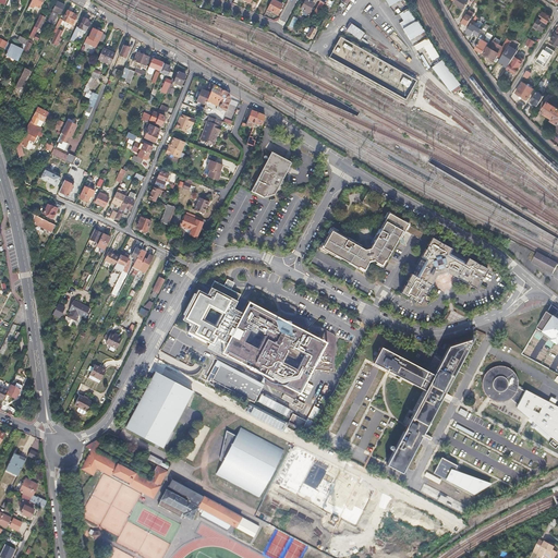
[(41,0),(31,0),(25,12),(29,13),(32,8),(34,9),(35,5),(38,8),(41,0)]
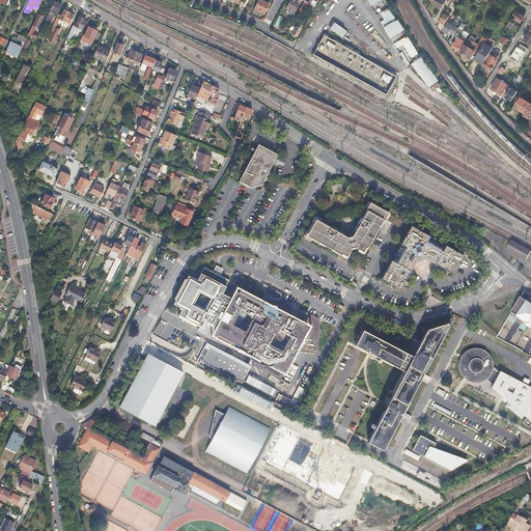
[(262,1),(259,0),(258,0),(254,10),(263,15),(269,4),(262,1)]
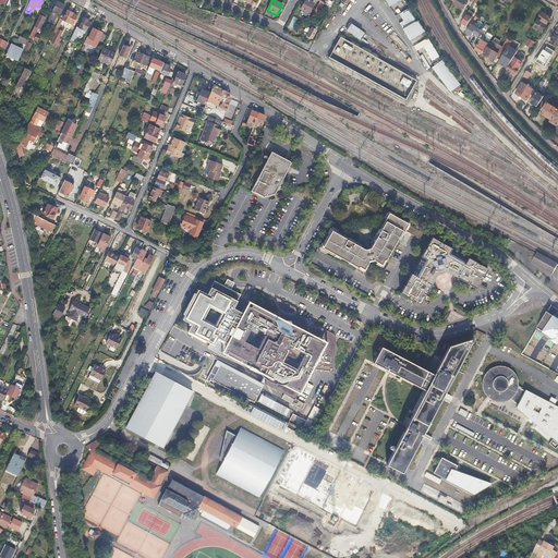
[(314,3),(307,0),(305,0),(300,11),(307,15),(314,3)]
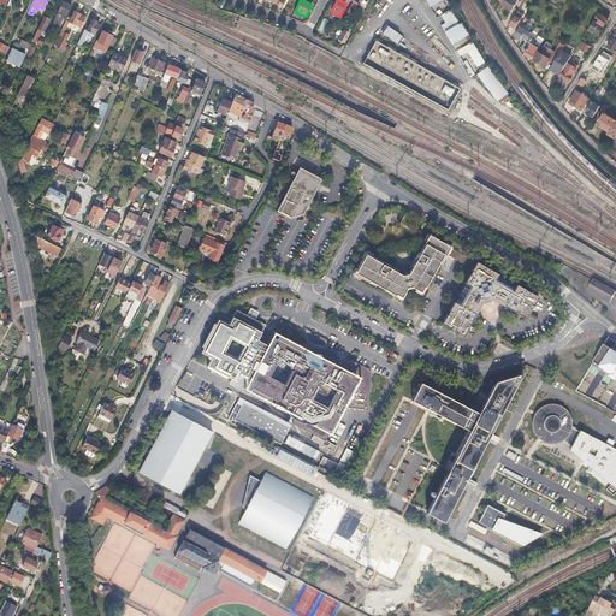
[(502,0),(501,3),(501,4),(504,6),(503,9),(509,12),(511,10),(516,3),(511,0),(502,0)]
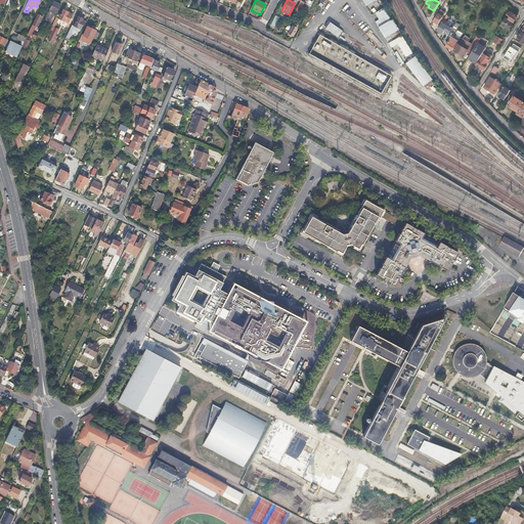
[(304,3),(301,1),(291,18),(295,20),(304,3)]
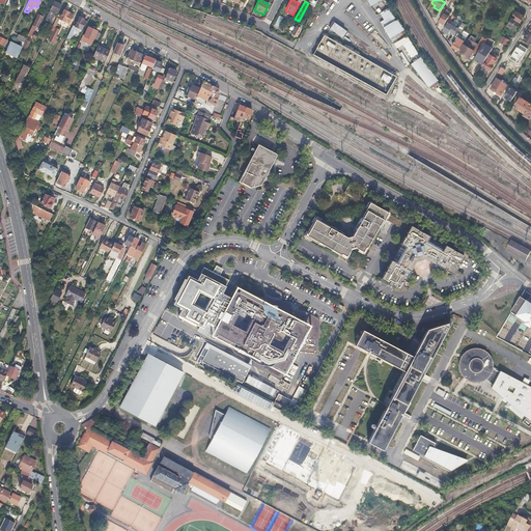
[(58,3),(54,2),(45,22),(49,24),(55,12),(56,14),(60,5),(58,3)]
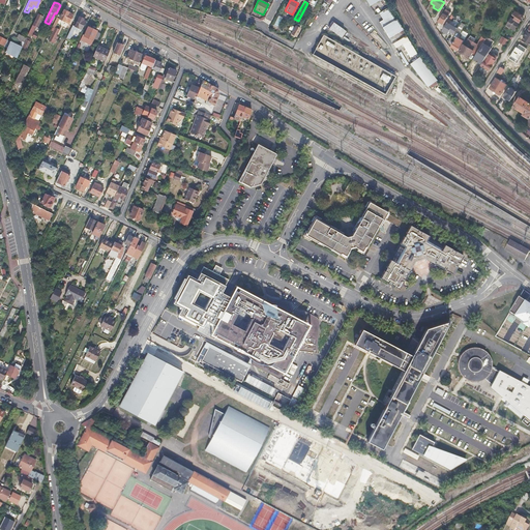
[(379,22),(388,38),(403,29),(396,19),(395,20),(388,7),(379,13),(383,20),(379,22)]
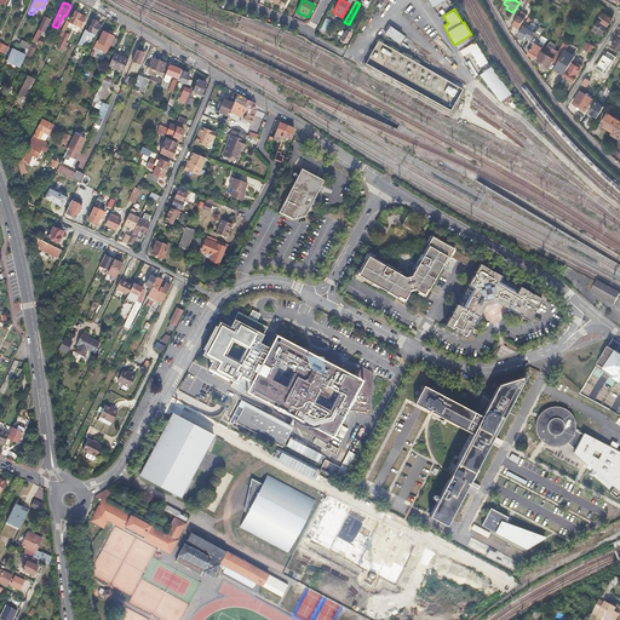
[(85,17),(74,11),(69,22),(80,28),(85,17)]
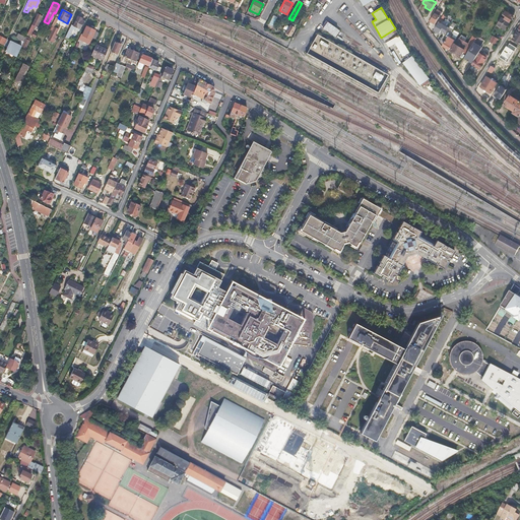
[(442,12),(437,9),(430,21),(435,24),(439,16),(442,12)]
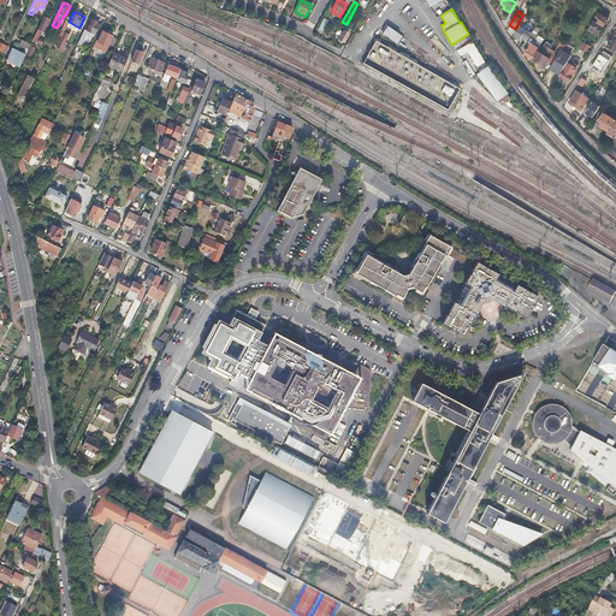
[(596,18),(599,19),(598,23),(603,27),(605,23),(608,19),(605,18),(606,17),(602,15),(600,15),(598,13),(596,18)]
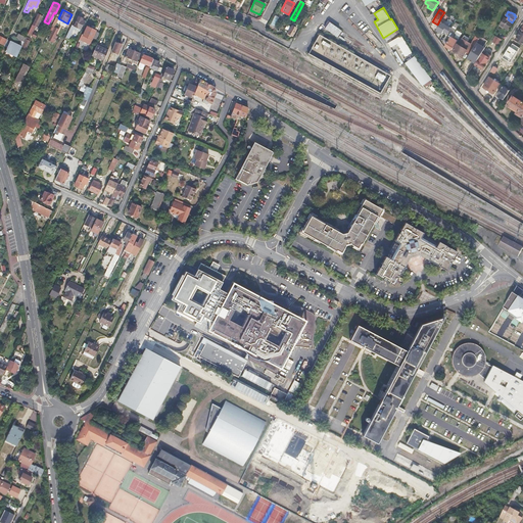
[(41,16),(37,14),(28,34),(31,36),(35,26),(36,27),(41,16)]
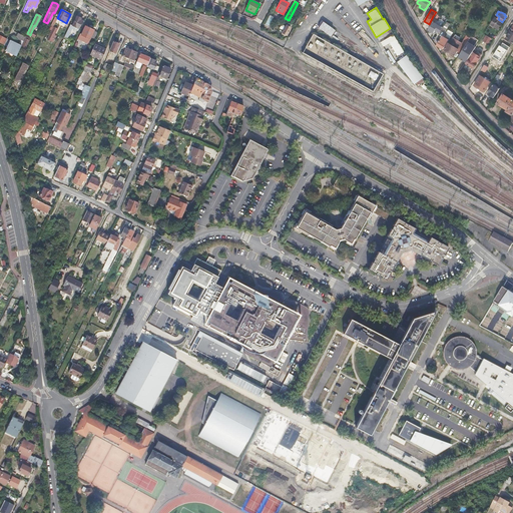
[(71,25),(70,24),(64,36),(67,38),(72,28),(71,28),(72,26),(77,28),(81,21),(79,19),(80,18),(76,16),(71,25)]
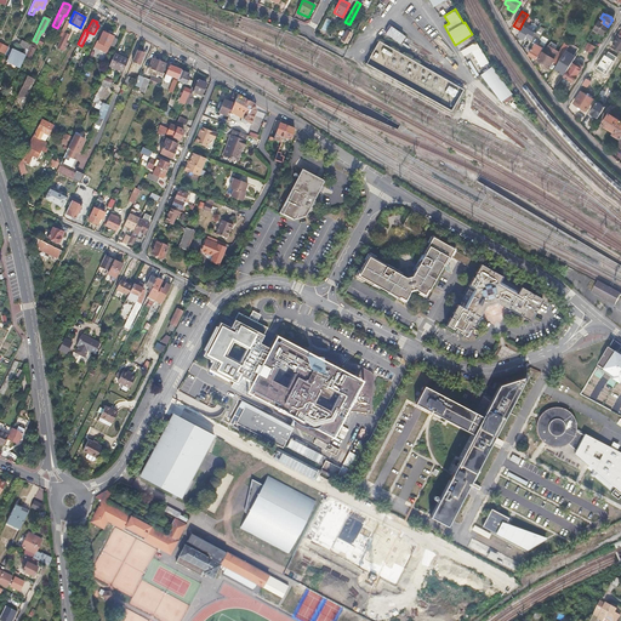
[(603,23),(599,22),(594,30),(603,35),(605,32),(608,27),(603,23)]
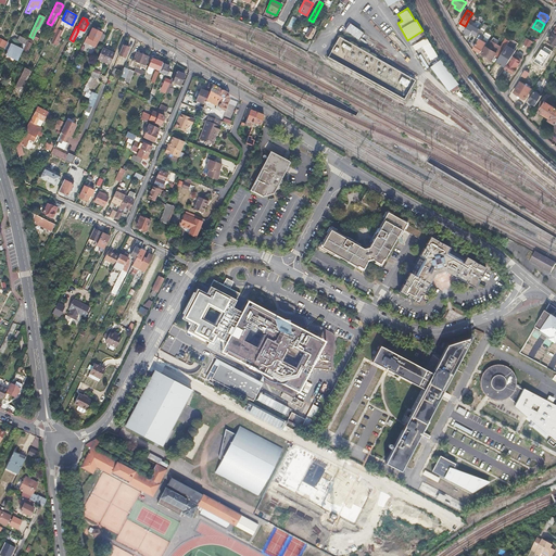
[(474,24),(470,22),(463,34),(469,37),(470,34),(475,37),(478,33),(479,30),(471,26),(474,24)]
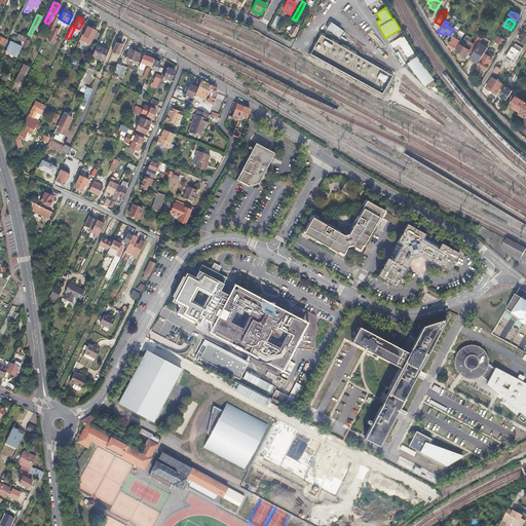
[(327,28),(340,37),(344,31),(331,22),(327,28)]
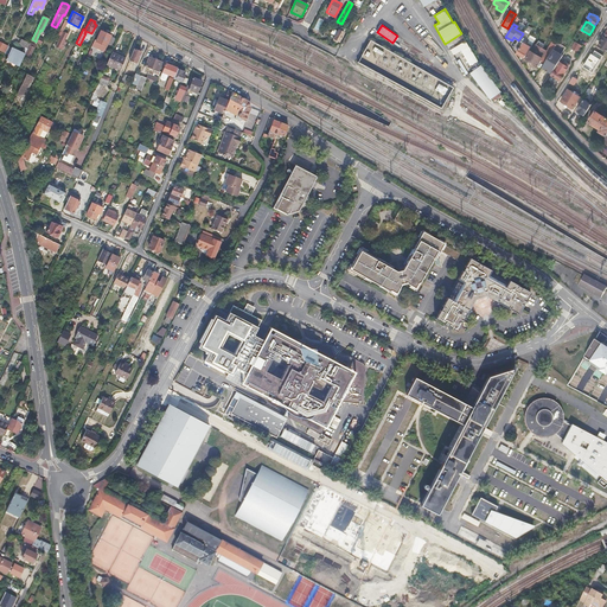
[(531,30),(526,26),(523,33),(522,36),(525,38),(531,30)]
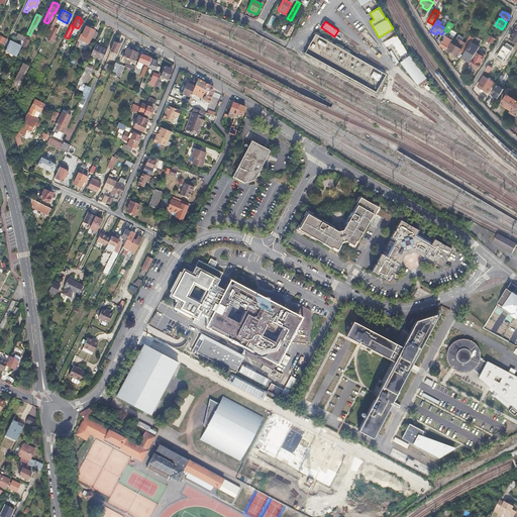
[(82,34),(80,34),(78,38),(89,43),(92,37),(95,38),(99,30),(96,28),(87,24),(82,34)]
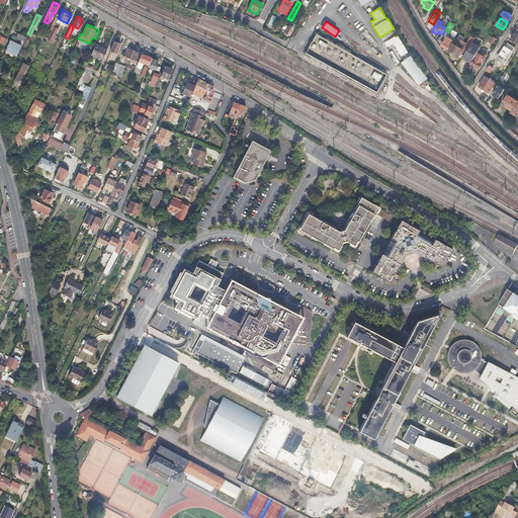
[(294,28),(289,25),(284,34),(289,37),(294,28)]
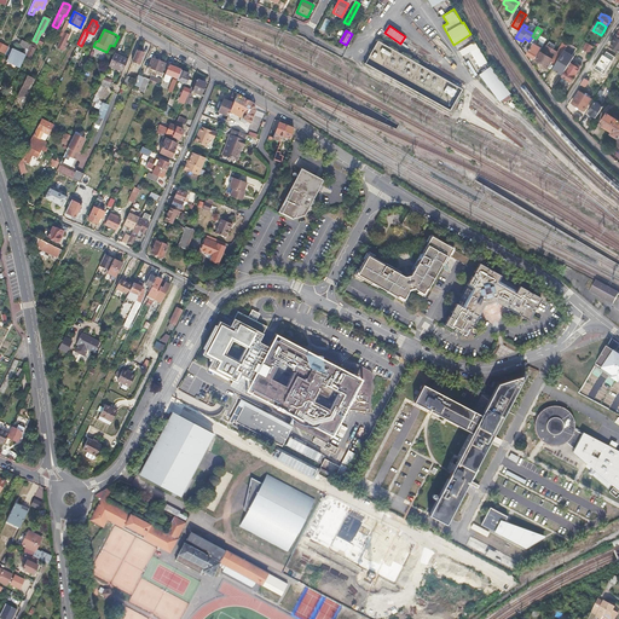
[(64,34),(62,33),(58,39),(61,40),(57,48),(63,51),(65,47),(64,46),(69,35),(64,33),(64,34)]
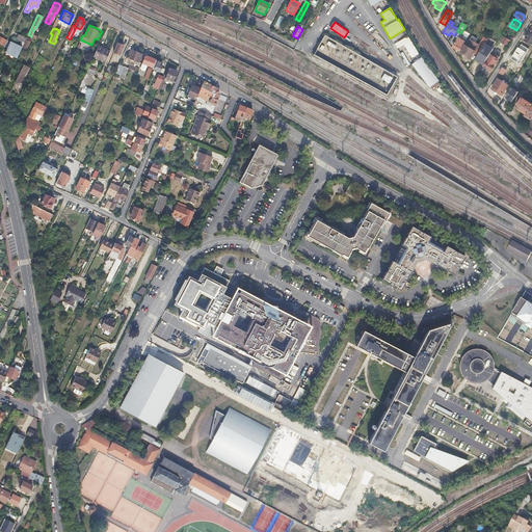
[(26,37),(19,34),(17,38),(24,43),(26,37)]
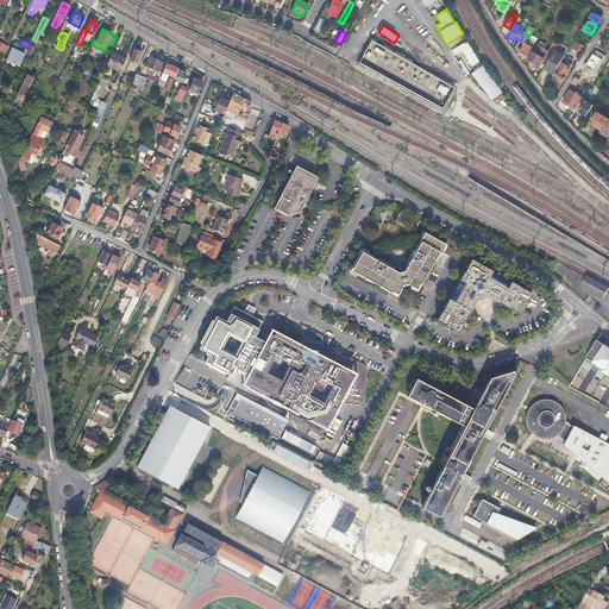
[(456,88),(371,39),(358,63),(444,110),(456,88)]
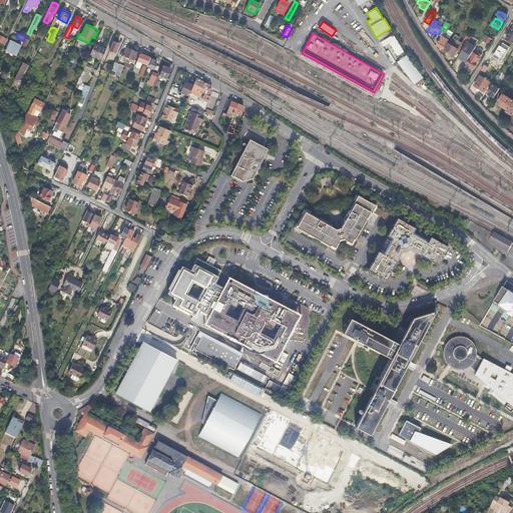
[(390,43),(397,56),(404,52),(393,34),(380,42),(383,47),(390,43)]
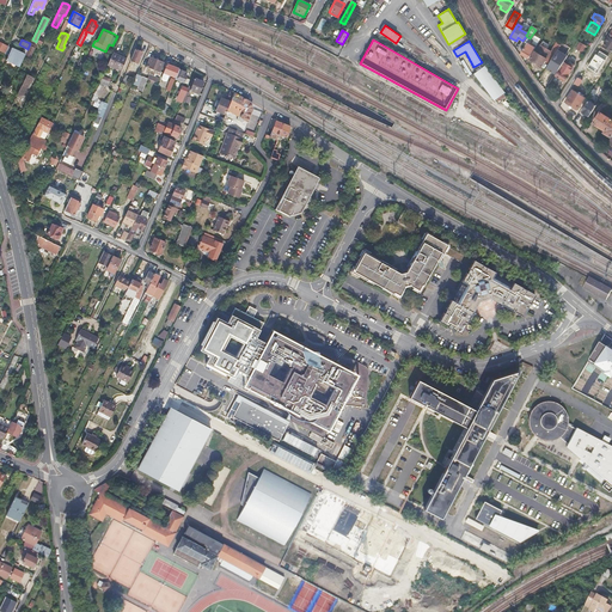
[(534,49),(526,44),(520,55),(527,60),(534,49)]
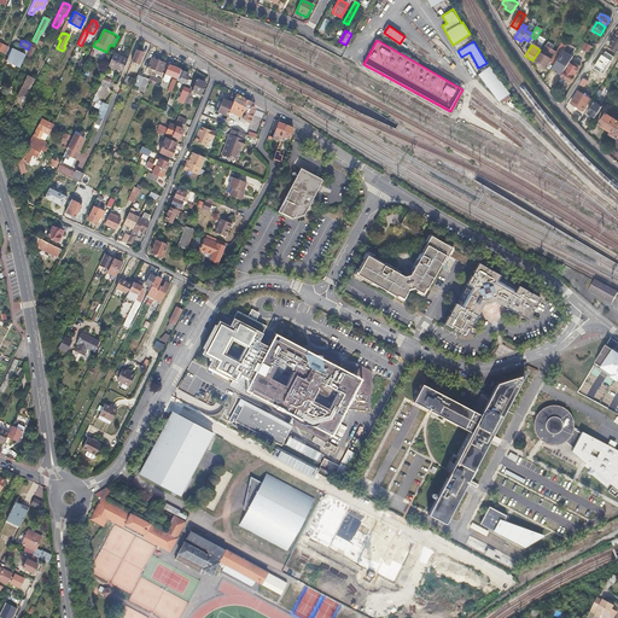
[(565,48),(560,46),(555,53),(546,47),(541,54),(540,53),(535,60),(547,68),(551,63),(554,65),(559,57),(563,51),(565,48)]
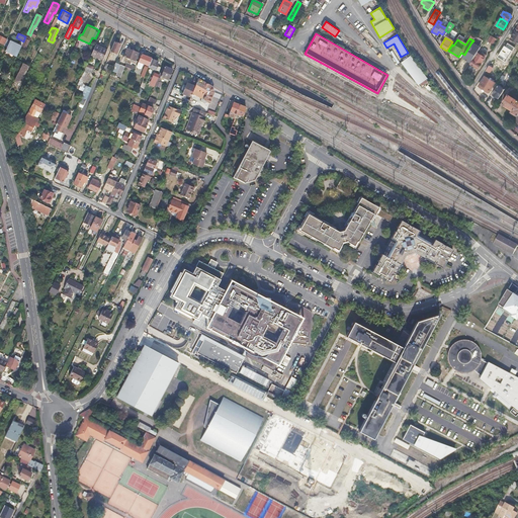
[(21,46),(10,40),(5,50),(17,56),(21,46)]
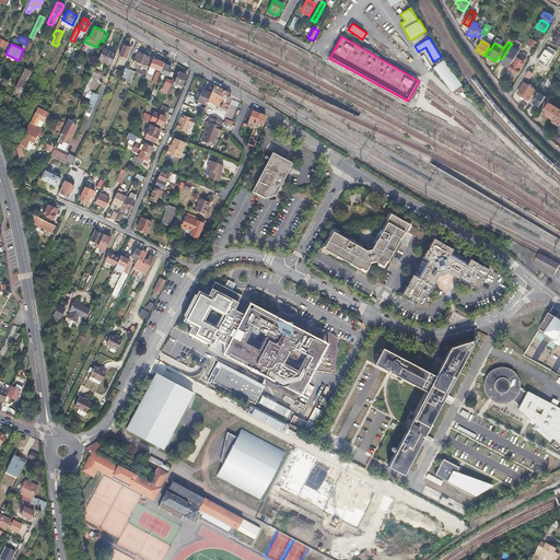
[(130,47),(124,44),(119,56),(126,58),(130,47)]
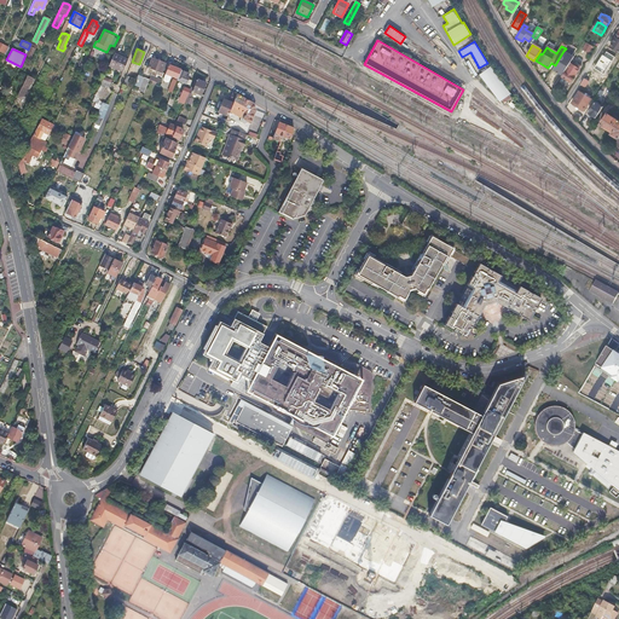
[(574,57),(563,51),(560,57),(555,65),(553,70),(562,76),(570,63),(574,57)]
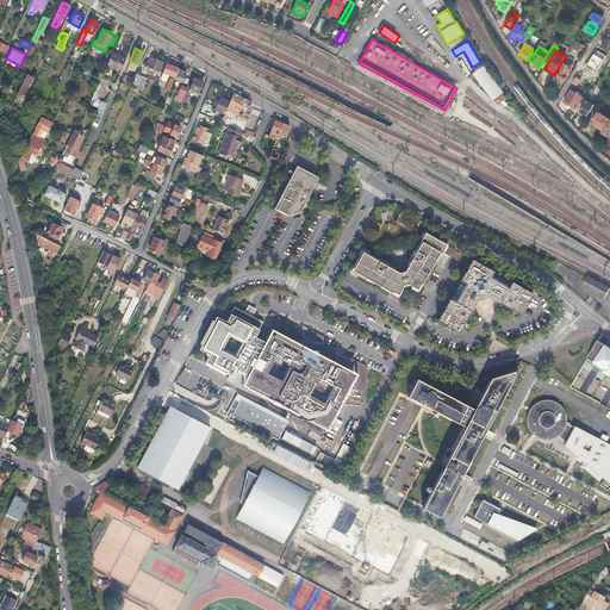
[(112,53),(112,55),(107,64),(120,70),(125,58),(112,53)]
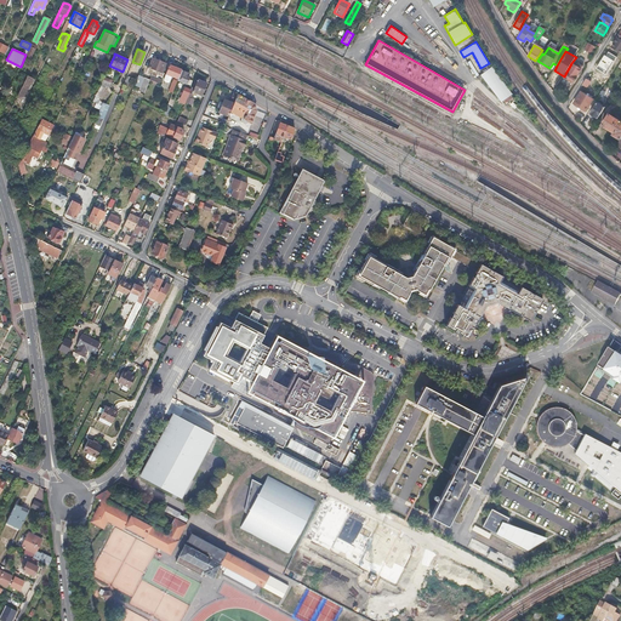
[(165,63),(152,57),(148,67),(157,70),(161,73),(165,63)]
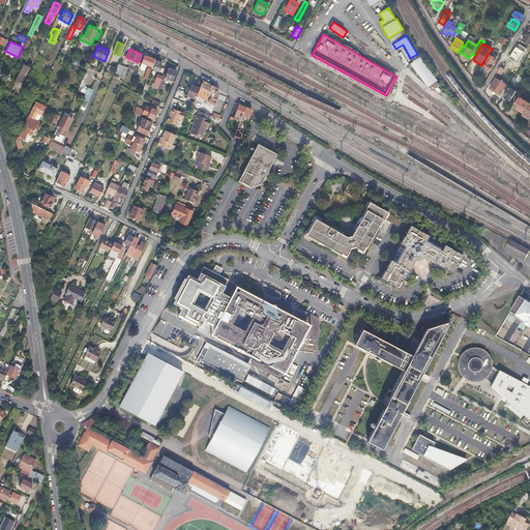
[(493,57),(488,54),(481,65),(480,65),(489,70),(497,57),(494,54),(493,57)]
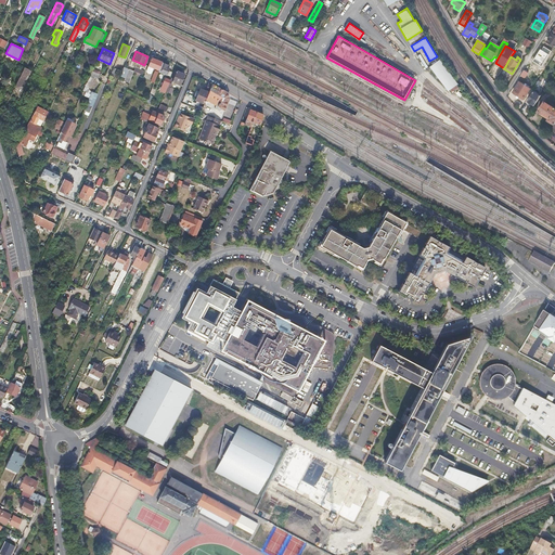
[(162,62),(151,57),(145,71),(145,73),(149,74),(150,73),(152,67),(154,68),(154,69),(158,71),(160,63),(162,62)]
